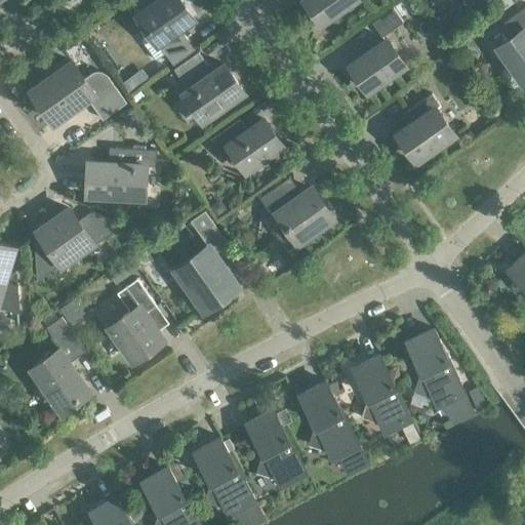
[(180,1),(178,0),(158,0),(137,14),(158,43),(167,36),(174,46),(164,52),(173,65),(194,50),(178,28),(193,18),(185,7),(184,8),(179,2),(180,1)]
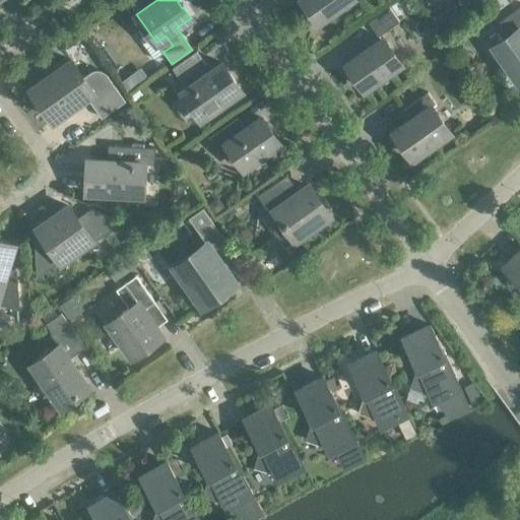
[(302,0),(318,23),(350,0),(302,0)]
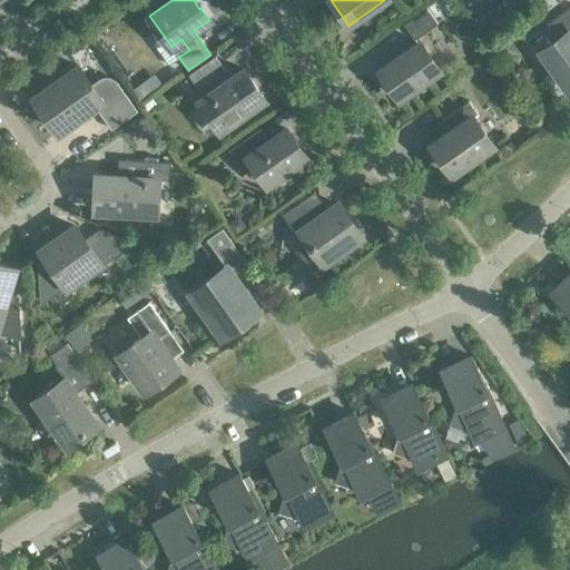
[(569,7),(547,23),(558,39),(541,51),(569,90),(569,89),(569,7)]
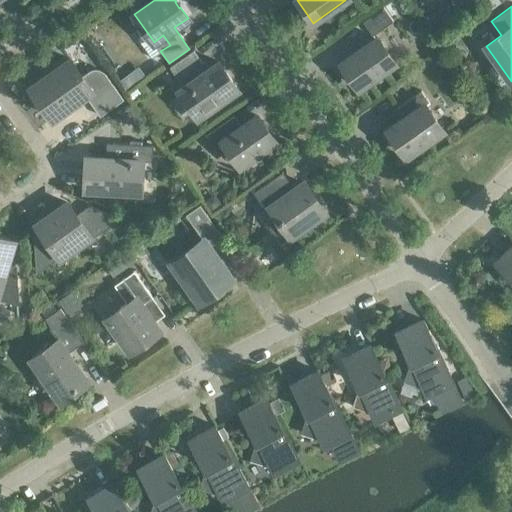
[(393,21),(383,8),(363,22),(372,36),(393,21)]
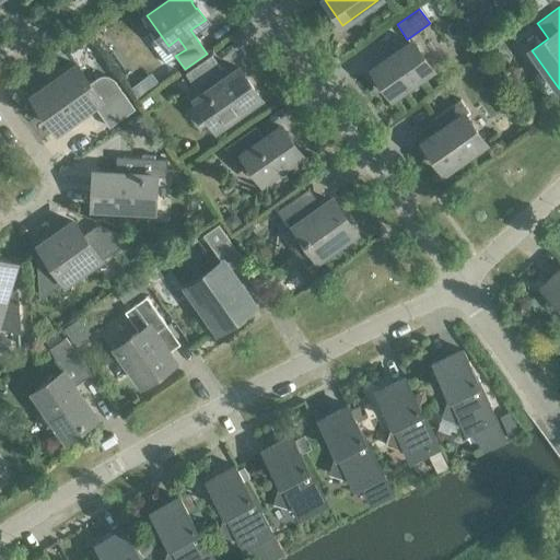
[(431,69),(412,42),(373,69),(393,96),(405,88),(409,90),(420,82),(419,78),(431,69)]
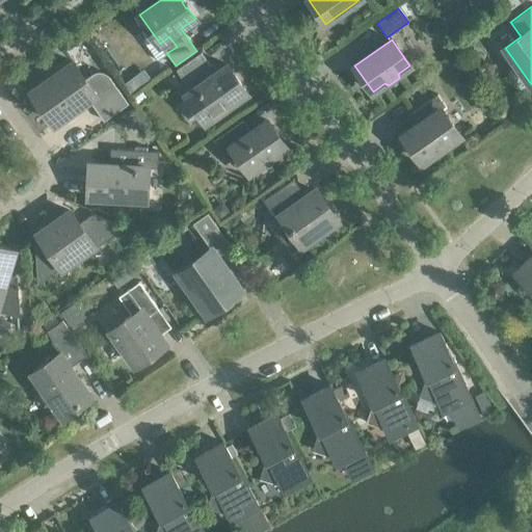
[(215,73),(201,53),(177,70),(190,90),(186,94),(206,121),(246,91),(228,64),(215,73)]
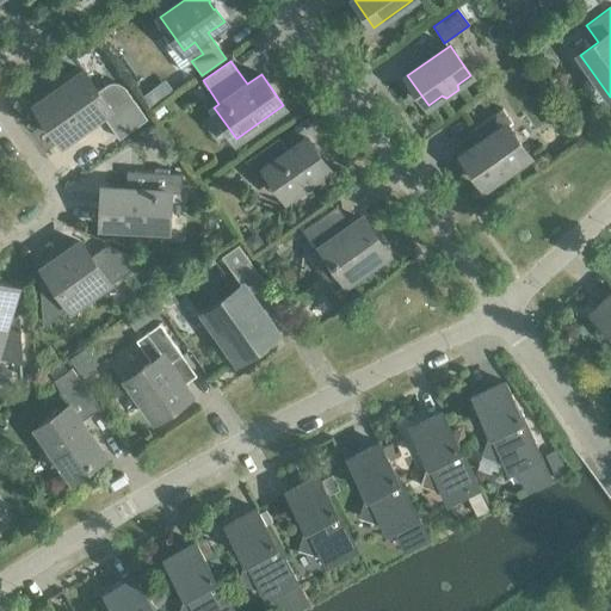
[(98,91),(84,71),(44,98),(49,105),(47,109),(47,112),(47,117),(49,121),(51,124),(54,127),(57,129),(62,129),(66,129),(71,136),(88,123),(88,121),(98,115),(100,115),(102,113),(119,140),(147,119),(125,88),(123,85),(118,84),(115,82),(110,84),(106,85),(98,91)]
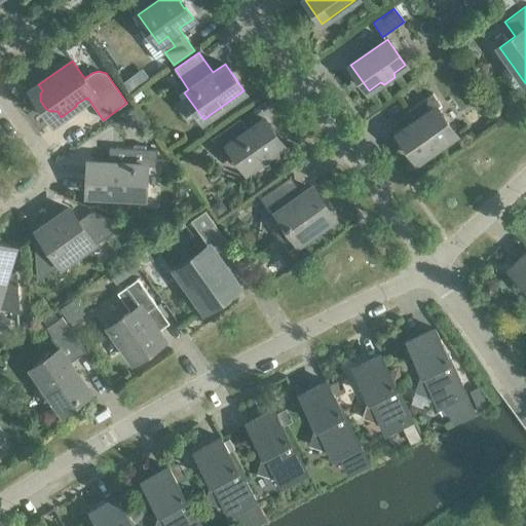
[(471,77),(463,82),(471,92),(478,87),(471,77)]
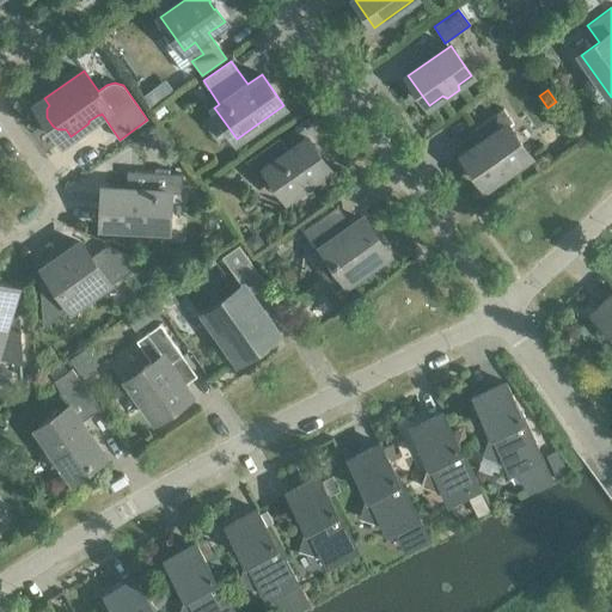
[(513,122),(503,109),(475,129),(483,141),(464,155),(485,185),(528,155),(507,126),(513,122)]
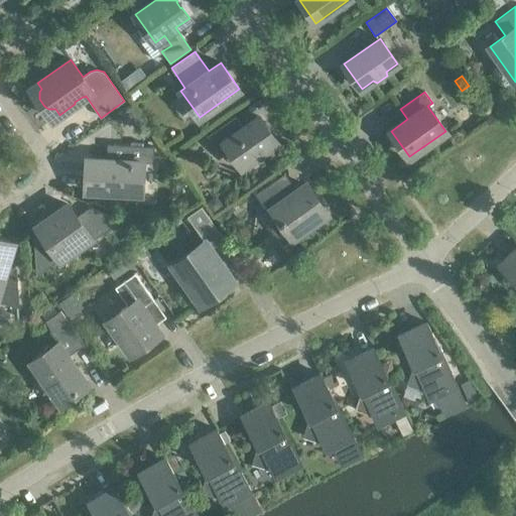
[(257,161),(258,160),(258,157),(257,156),(276,142),(259,117),(244,128),(236,116),(207,136),(219,153),(229,147),(242,166),(246,163),(247,165),(251,166),(257,161)]
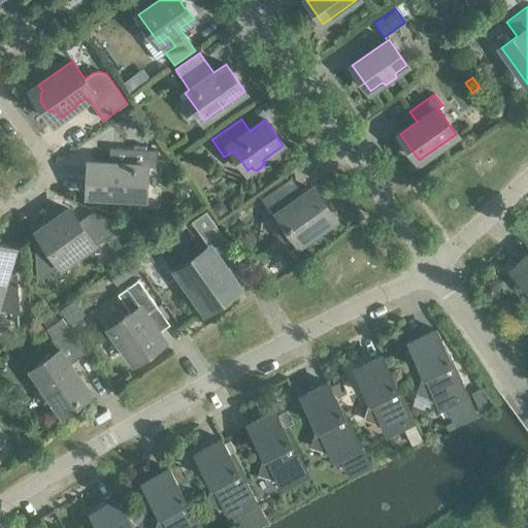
[(88,195),(124,197),(125,201),(128,204),(132,205),(136,204),(139,201),(140,198),(144,198),(145,166),(157,167),(158,150),(117,147),(116,164),(90,162),(88,195)]
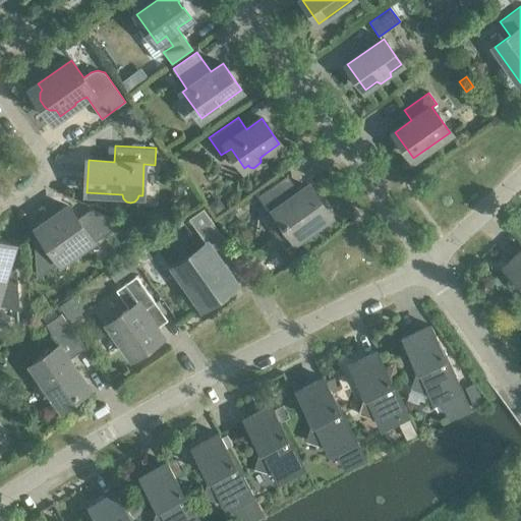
[(287,175),(258,195),(280,226),(274,231),(286,248),(331,217),(314,193),(313,194),(307,186),(297,194),(285,177),(288,175),(287,175)]
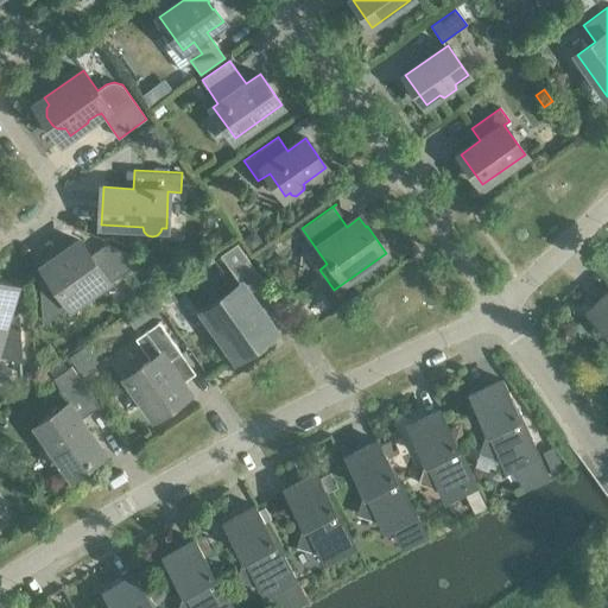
[(252,249),(264,241),(257,232),(252,230),(242,238),(252,249)]
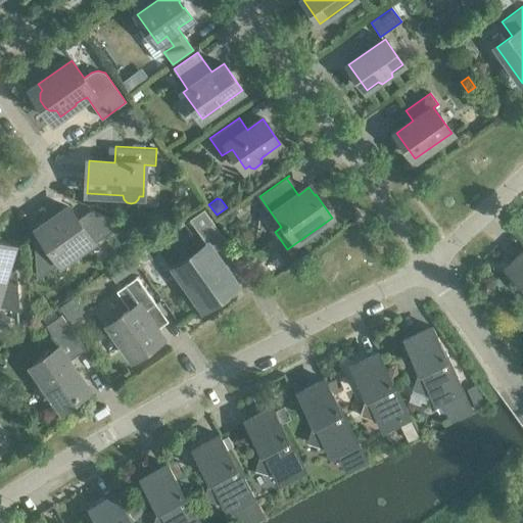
[(77,221),(68,207),(38,229),(39,230),(35,233),(38,277),(60,260),(61,263),(91,242),(93,244),(112,231),(110,228),(117,223),(122,225),(123,224),(91,210),(77,221)]
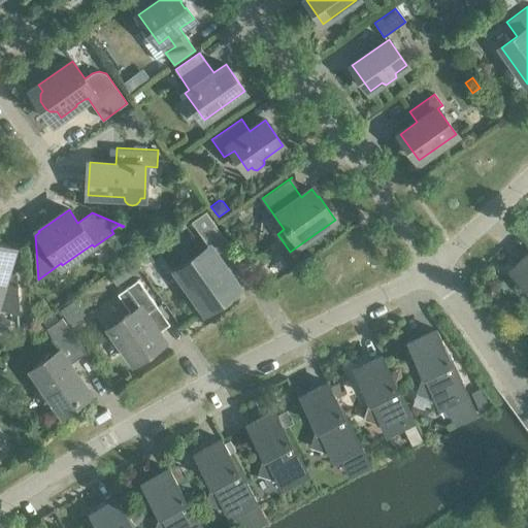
[(237,256),(206,211),(191,222),(209,248),(192,260),(189,257),(177,265),(179,268),(176,270),(188,286),(192,284),(198,292),(194,295),(205,310),(238,287),(224,265),(237,256)]
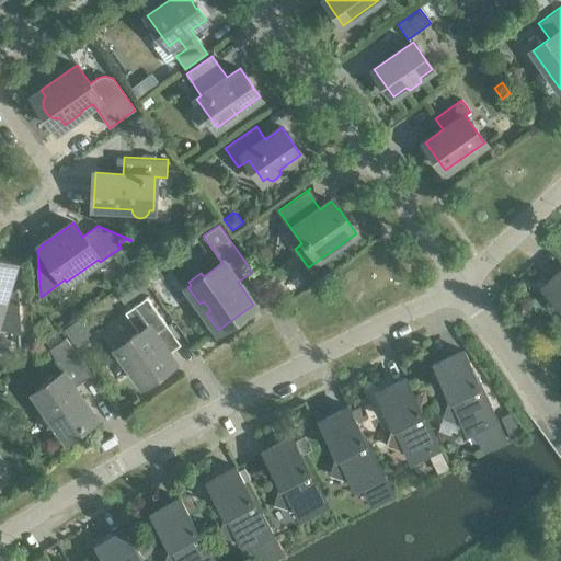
[(249,229),(239,237),(244,245),(252,240),(253,235),(249,229)]
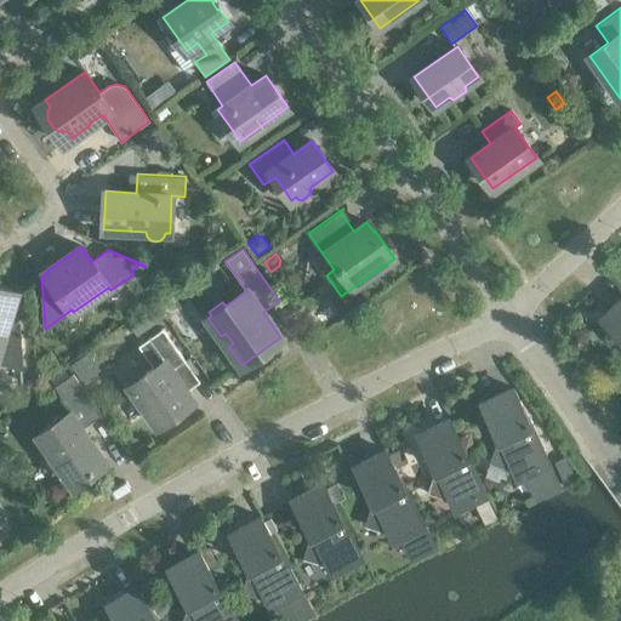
[(0,362),(20,368),(22,383),(23,383),(18,323),(16,323),(16,324),(7,322),(16,292),(0,288),(0,362)]
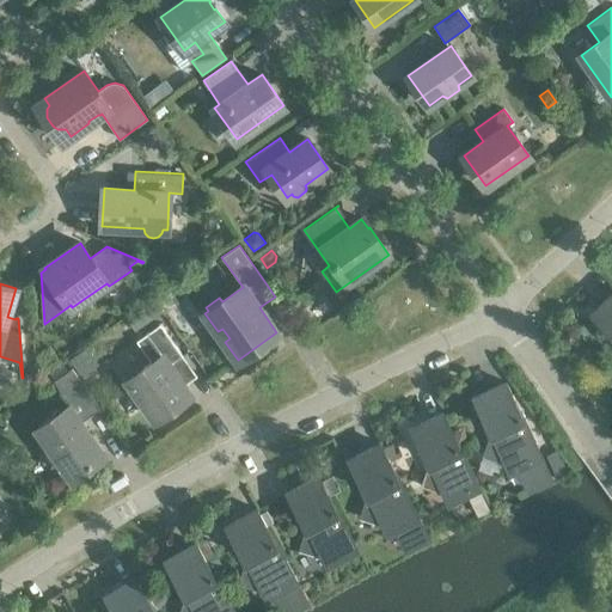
[(611,295),(594,313),(611,331),(611,295)]
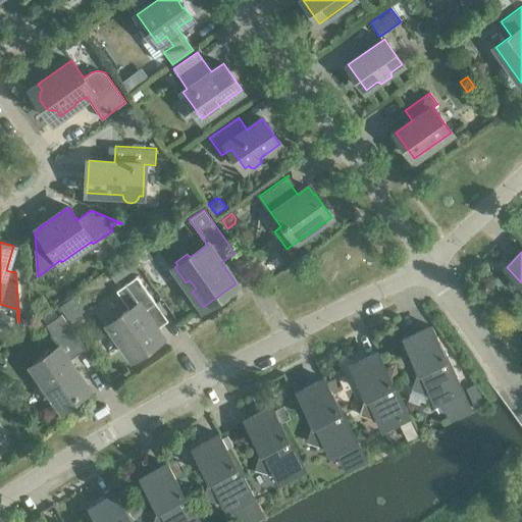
[(128,257),(108,271),(115,281),(136,267),(128,257)]
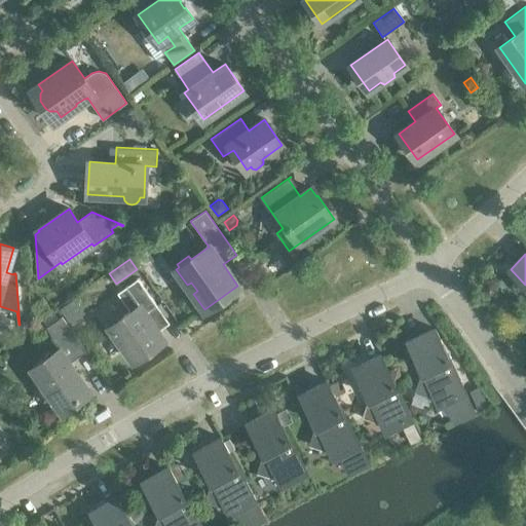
[(157,306),(138,278),(117,294),(130,312),(109,327),(133,360),(163,338),(146,313),(157,306)]
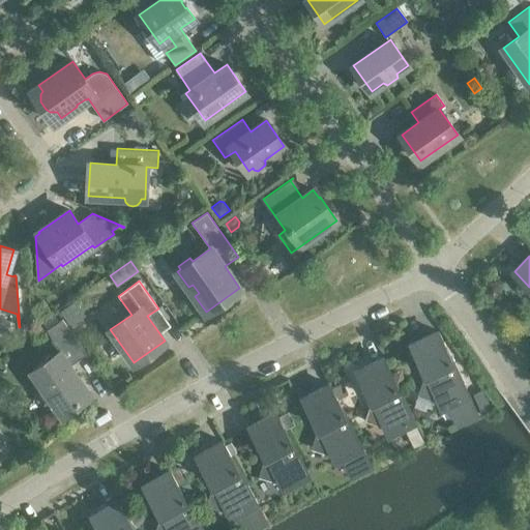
[(62,319),(47,330),(62,351),(60,352),(33,371),(34,372),(27,377),(36,389),(42,385),(62,413),(90,393),(69,365),(87,354),(62,319)]
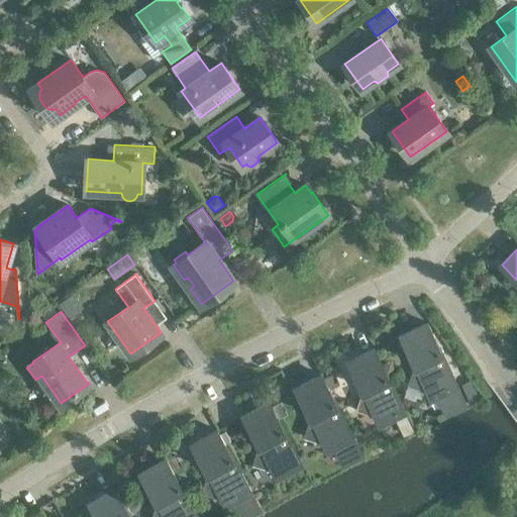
[(402,335),(408,347),(415,363),(408,385),(429,393),(431,397),(433,396),(440,409),(462,399),(427,323),(402,335)]
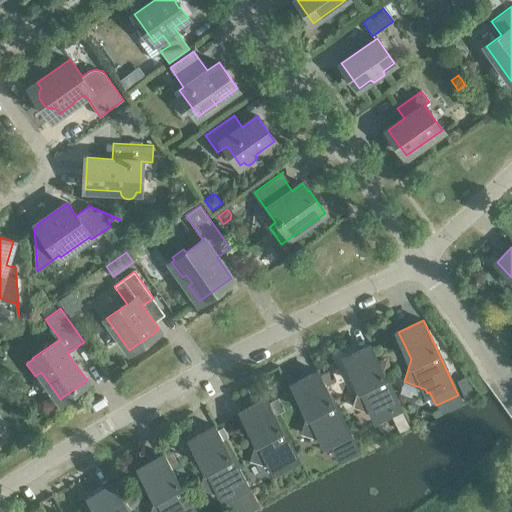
[(346,358),(359,385),(351,407),(374,415),(375,418),(400,406),(371,346),(346,358)]
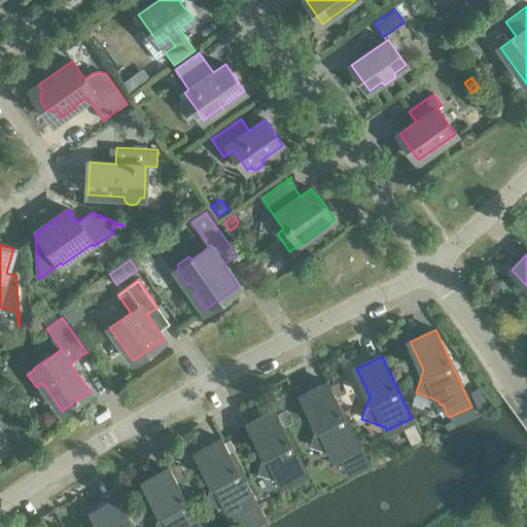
[(303,395),(317,423),(309,446),(332,454),(334,457),(337,456),(344,469),(366,458),(327,383),(303,395)]
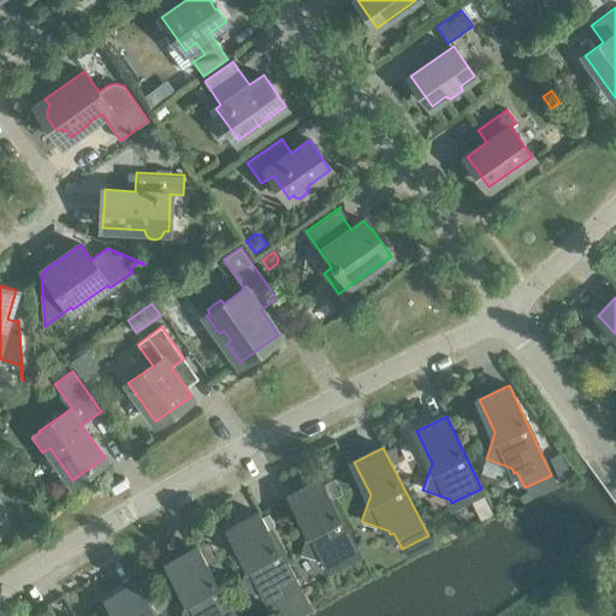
[(562,458),(555,462),(563,479),(574,474),(562,458)]
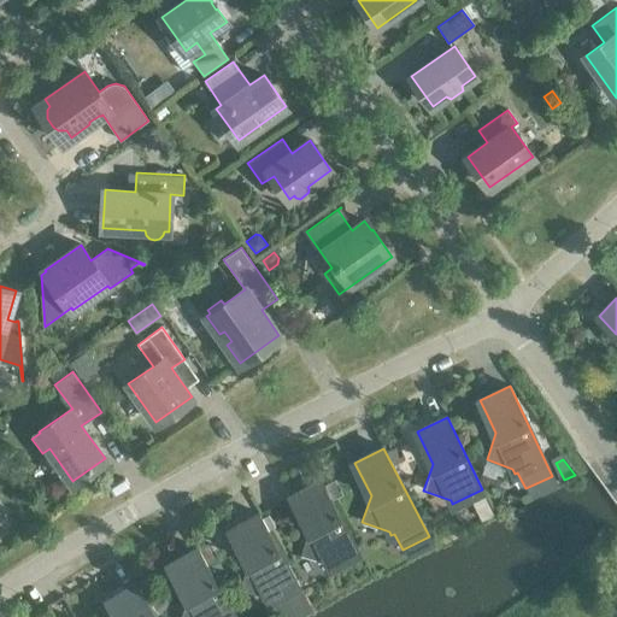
[(292,497),(310,529),(300,554),(328,564),(330,568),(359,552),(322,481),(292,497)]
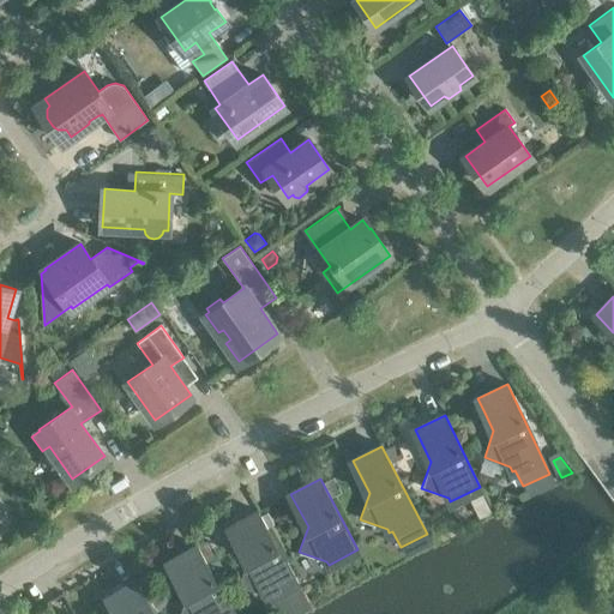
[(229,528),(247,560),(239,585),(266,595),(268,599),(271,596),(280,612),(306,597),(258,511),(229,528)]
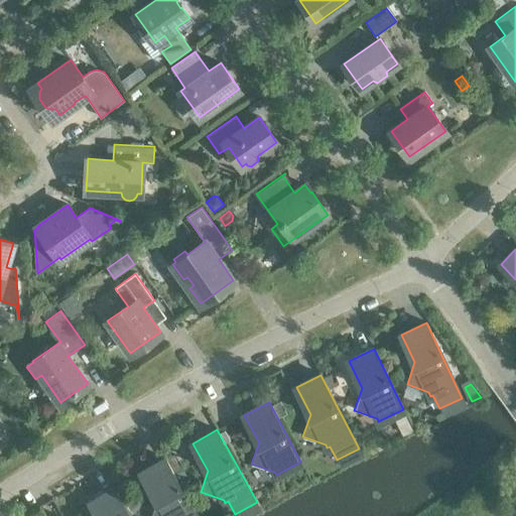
[(141,473),(156,498),(152,515),(198,515),(165,459),(141,473)]
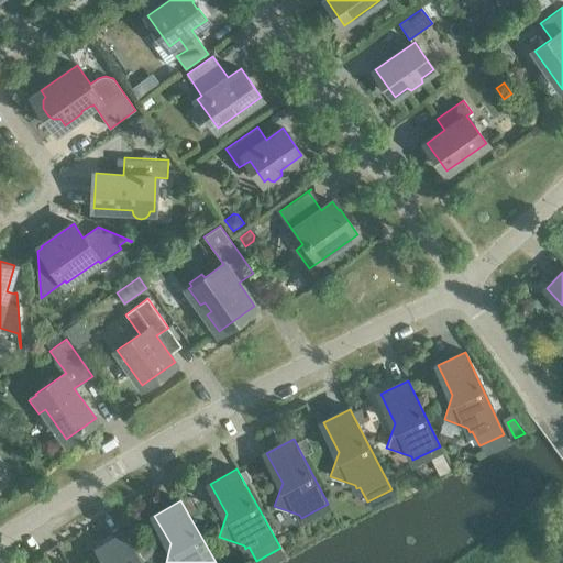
[(107,562),(143,562),(125,532),(99,548),(107,562)]
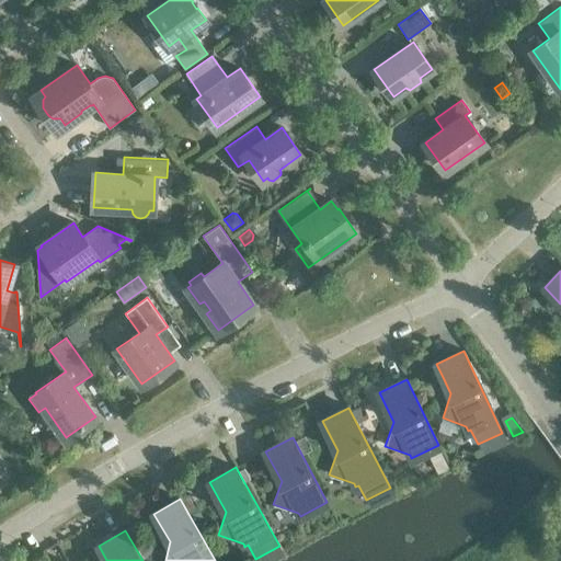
[(137,546),(141,553),(152,548),(148,540),(137,546)]
